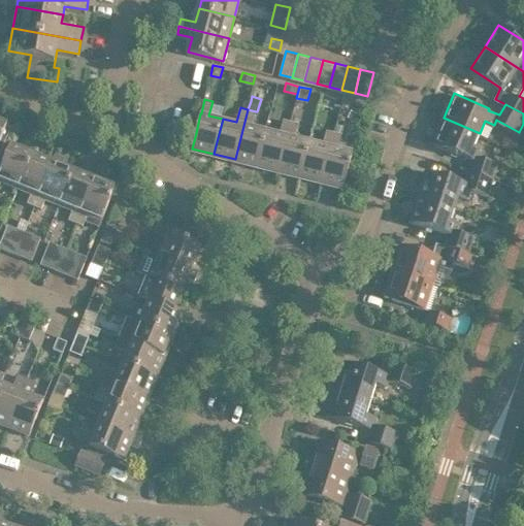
[(248,109),(235,159),(257,165),(266,129),(252,126),(256,111),(248,109)]
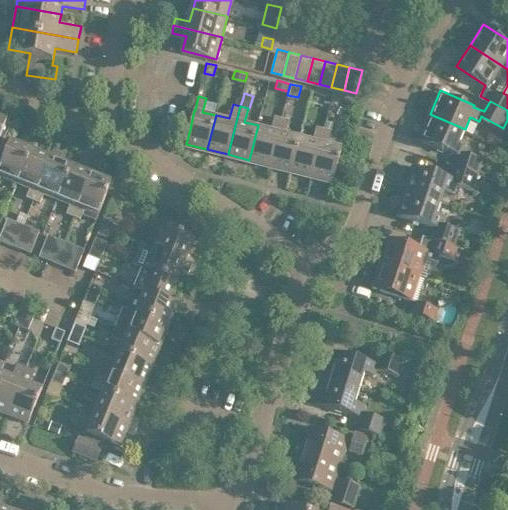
[(459,153),(455,165),(478,172),(483,157),(467,152),(470,145),(460,140),(465,129),(430,114),(430,115),(432,115),(422,139),(448,150),(448,149),(459,153)]
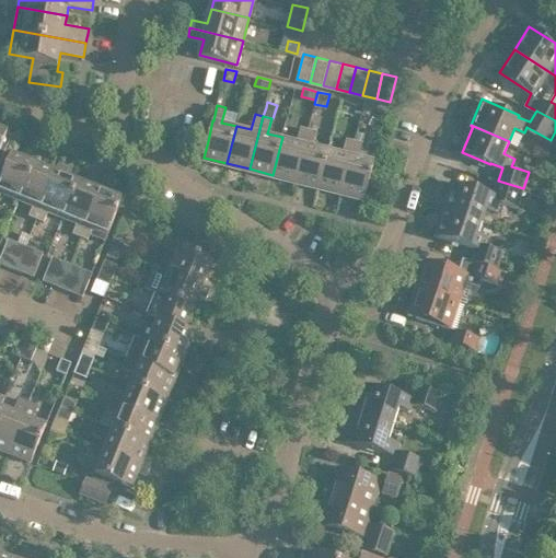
[(282,137),(273,175),(296,181),(309,128),(301,126),(297,141),(282,137)]
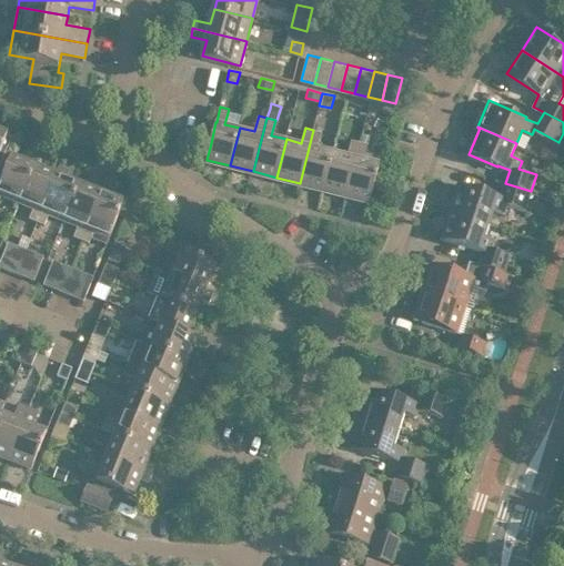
[(313,130),(300,183),(323,189),(333,151),(318,148),(322,132),(313,130)]
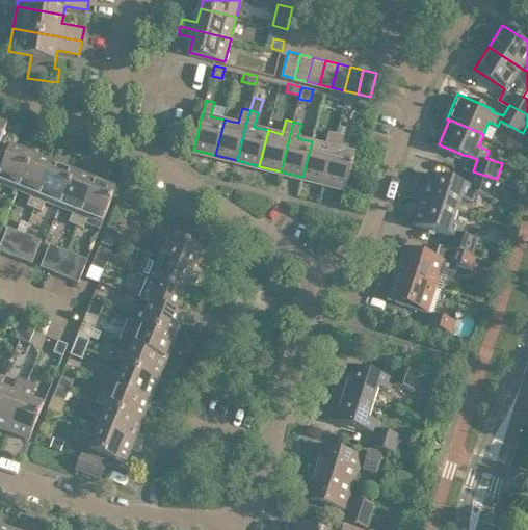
[(312,141),(302,177),(324,182),(337,132),(330,130),(325,144),(312,141)]
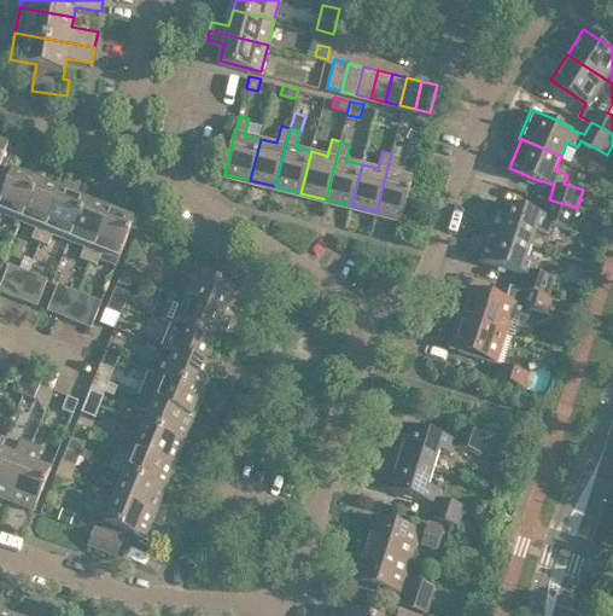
[(391,154),(377,211),(403,219),(413,176),(396,173),(401,156),(391,154)]
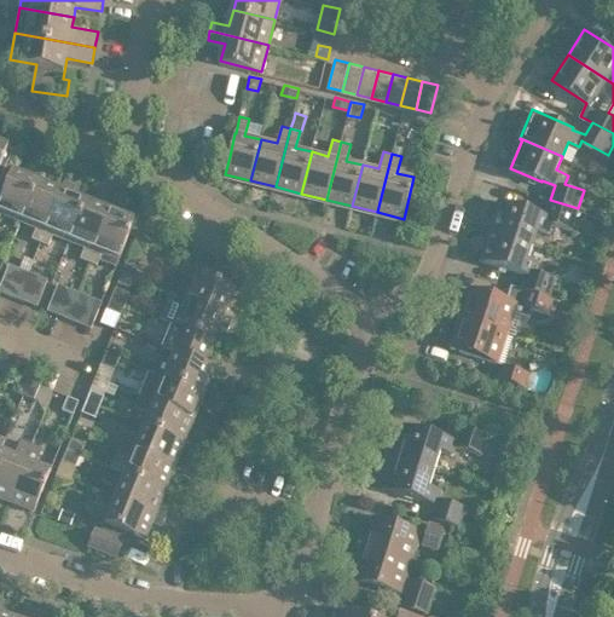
[(0,208),(6,212),(22,218),(32,192),(38,178),(9,166),(11,161),(9,160),(0,182),(0,208)]
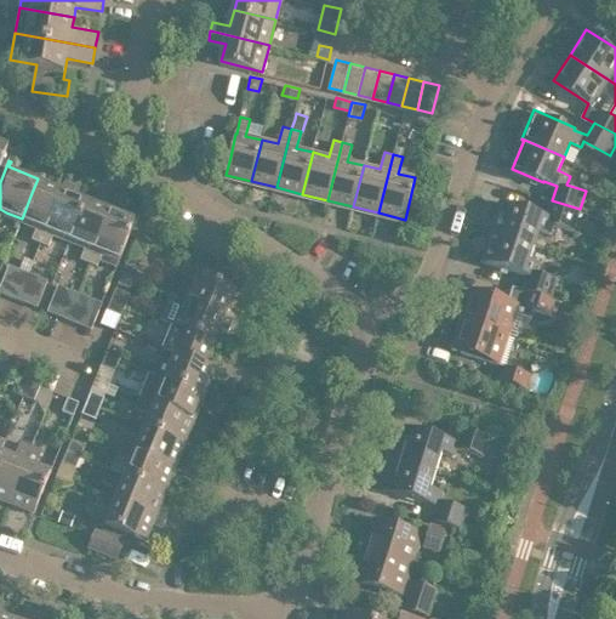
[(41,239),(46,228),(62,188),(38,179),(22,219),(39,225),(34,237),(41,239)]
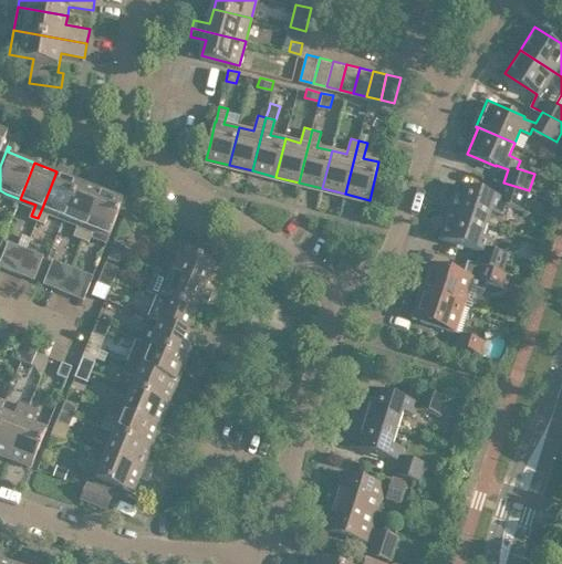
[(47,221),(51,211),(64,217),(80,180),(66,175),(70,168),(60,164),(56,171),(42,208),(38,218),(47,221)]
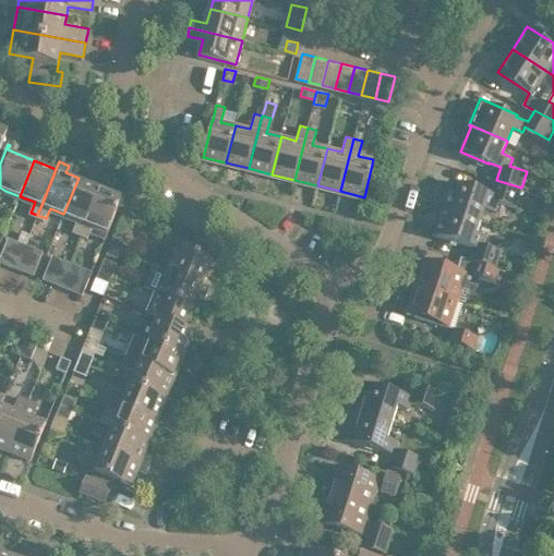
[(63,214),(79,220),(74,230),(81,233),(100,186),(79,178),(63,214)]
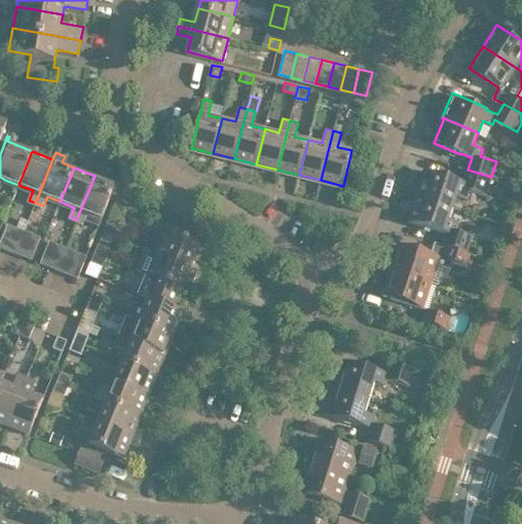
[(424,167),(416,193),(453,206),(457,192),(468,196),(470,188),(486,193),(491,177),(468,170),(464,181),(424,167)]
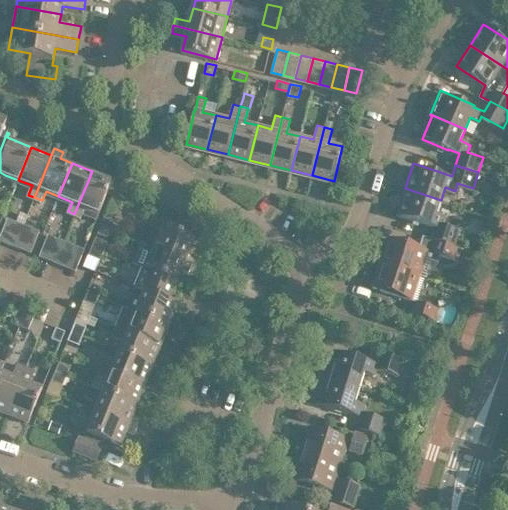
[(82,217),(84,212),(97,217),(112,179),(92,171),(74,214),(82,217)]
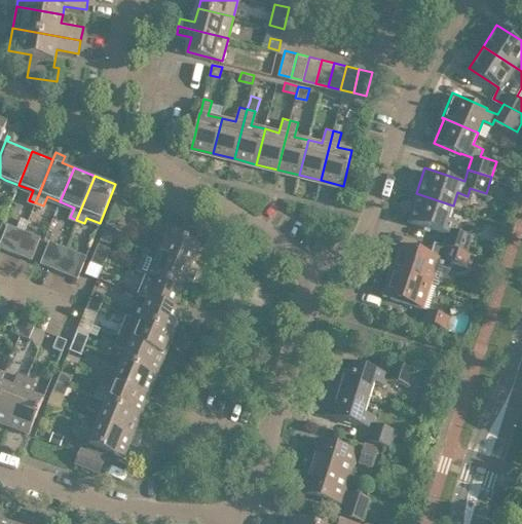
[(453,206),(416,193),(408,219),(447,231),(444,244),(468,251),(473,234),(456,229),(459,221),(449,218),(453,206)]
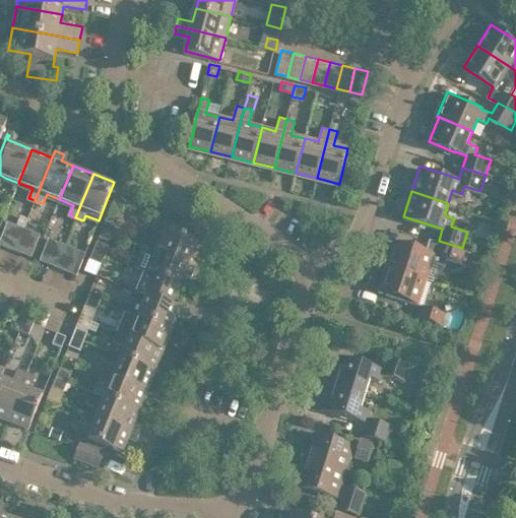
[(159,212),(158,216),(154,225),(156,227),(148,245),(148,246),(154,249),(189,262),(197,241),(199,234),(205,236),(211,222),(187,212),(183,221),(159,212)]
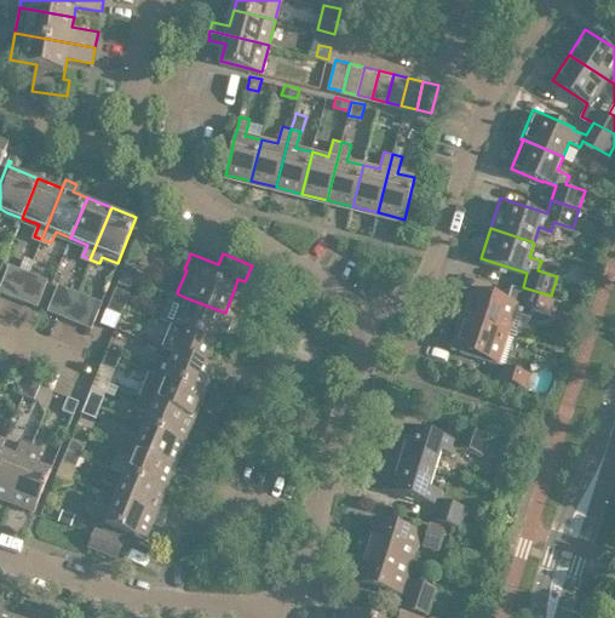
[(0,286),(0,287),(18,296),(29,269),(10,262),(0,286)]
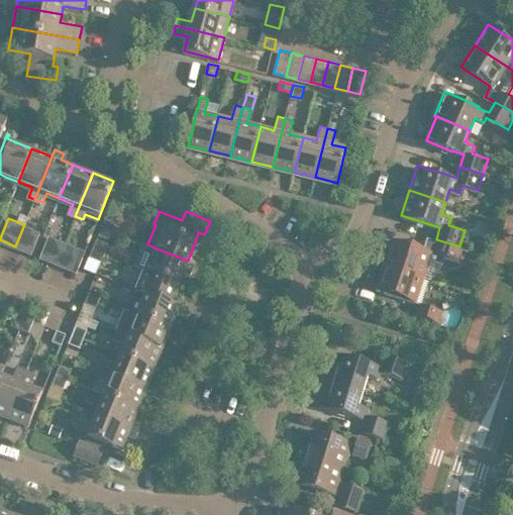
[(15,246),(31,253),(40,231),(24,224),(15,246)]
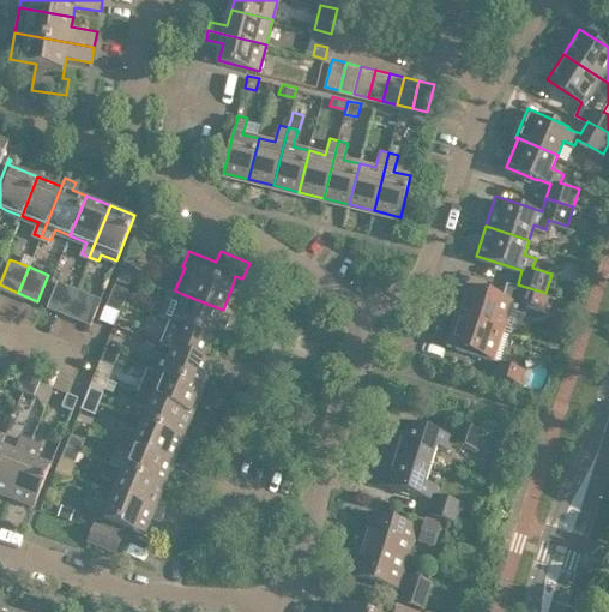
[(48,305),(67,312),(77,287),(59,279),(48,305)]
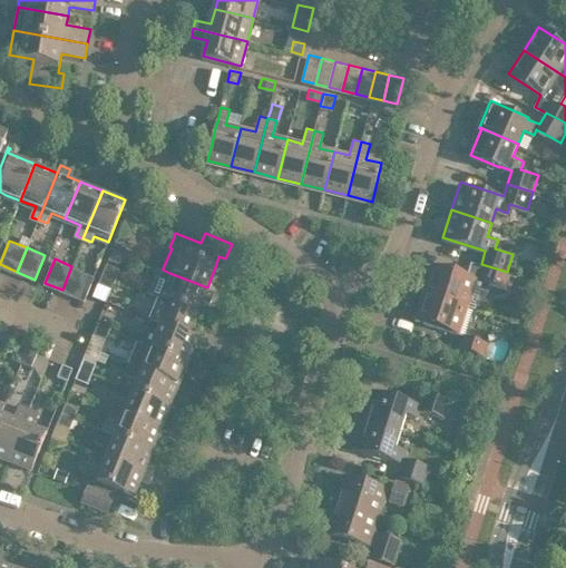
[(435,263),(426,290),(468,304),(474,284),(489,290),(491,282),(506,286),(510,273),(507,272),(481,264),(472,261),(469,274),(435,263)]
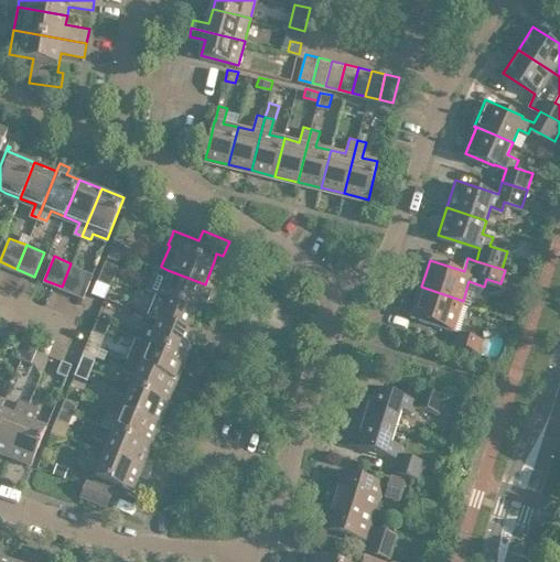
[(103,269),(115,274),(119,265),(106,259),(103,269)]
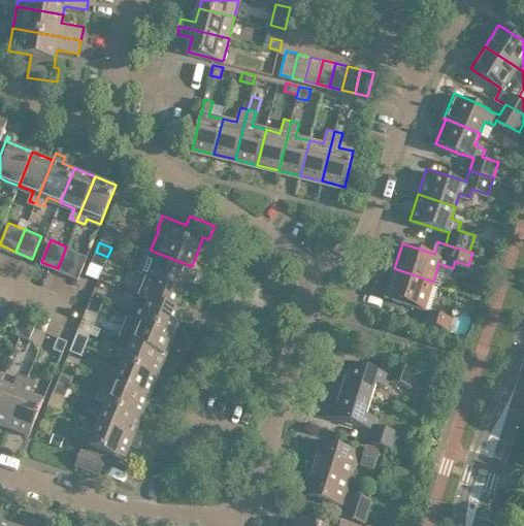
[(58,268),(75,275),(85,254),(66,247),(58,268)]
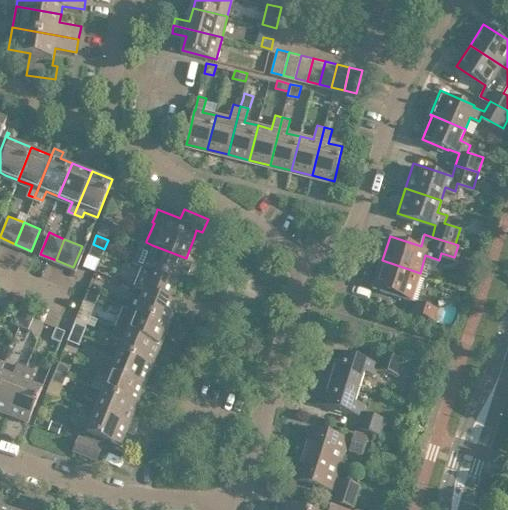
[(144,265),(177,278),(182,267),(190,270),(193,261),(186,258),(152,245),(146,243),(146,242),(146,241),(141,240),(133,261),(144,265)]
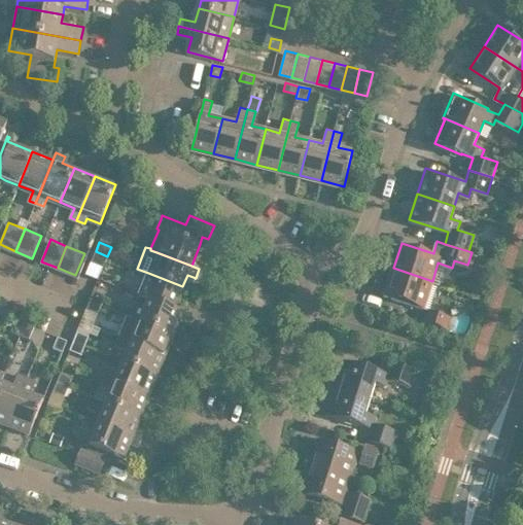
[(104,265),(107,256),(96,251),(92,260),(104,265)]
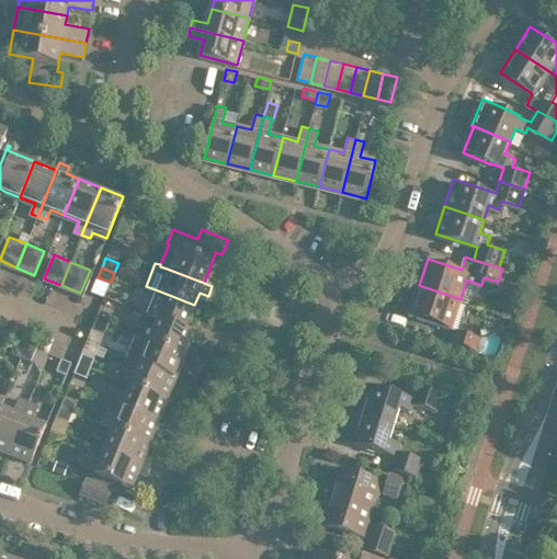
[(461,299),(419,285),(409,312),(451,326),(461,299)]
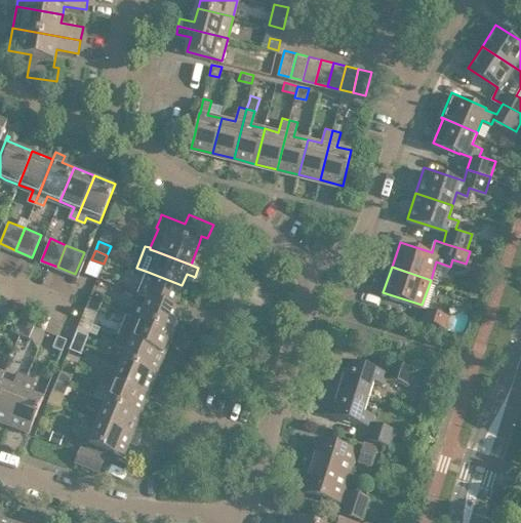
[(173,307),(174,306),(182,285),(148,272),(139,293),(148,296),(149,295),(173,307)]
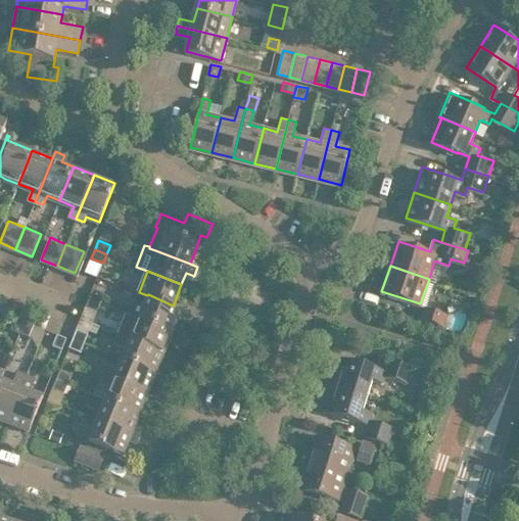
[(471,284),(469,289),(477,292),(480,283),(475,282),(471,284)]
